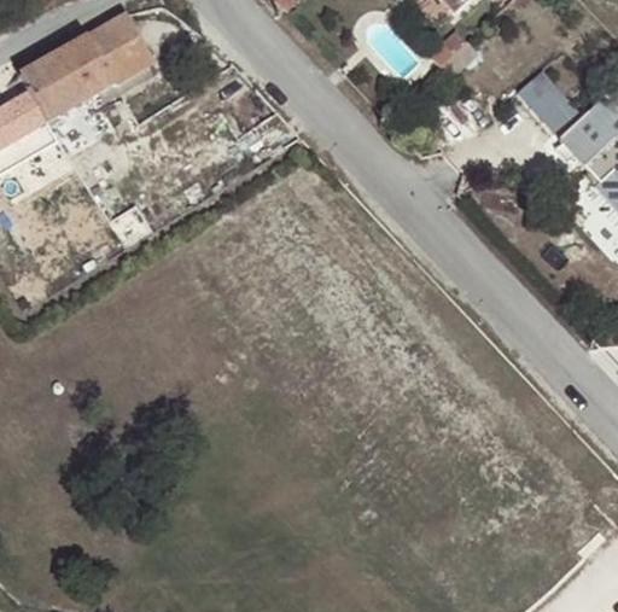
[(277,0),(279,3),(285,10),(293,0),(277,0)]
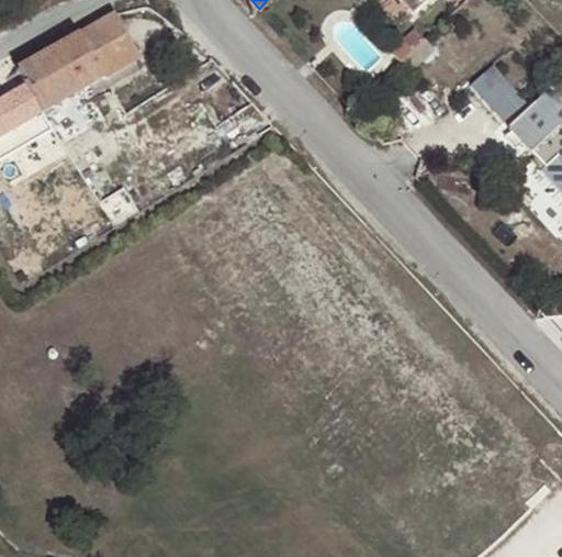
[(398,0),(411,12),(424,0),(398,0)]
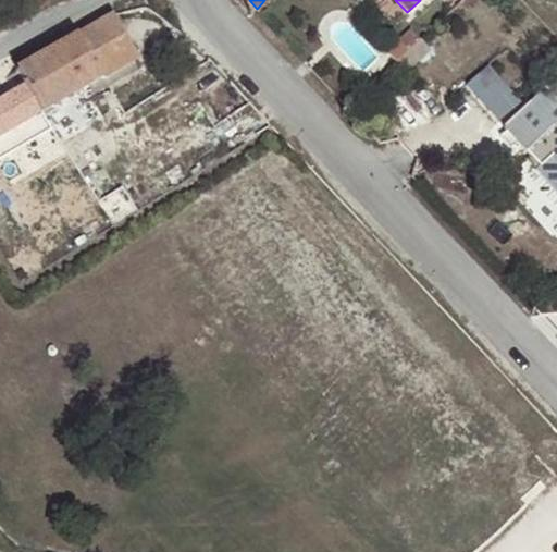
[(138,56),(113,11),(19,66),(26,80),(15,85),(8,75),(0,78),(0,92),(1,94),(0,95),(0,154),(2,156),(22,144),(13,127),(67,96),(138,56)]
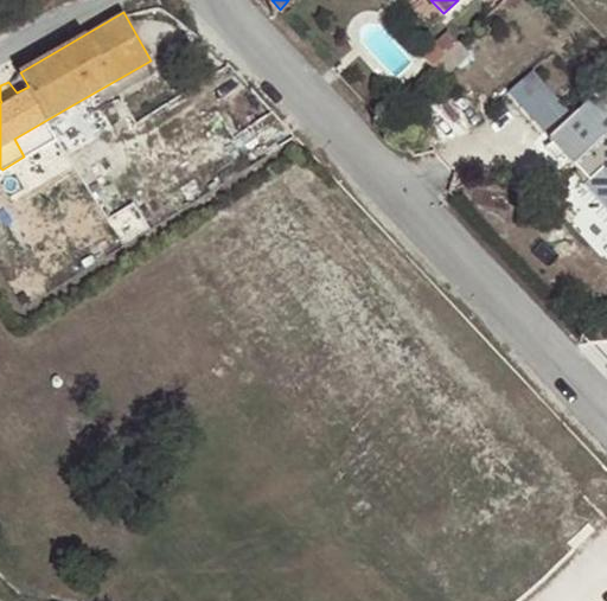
[(435,42),(445,53),(457,42),(447,31),(435,42)]
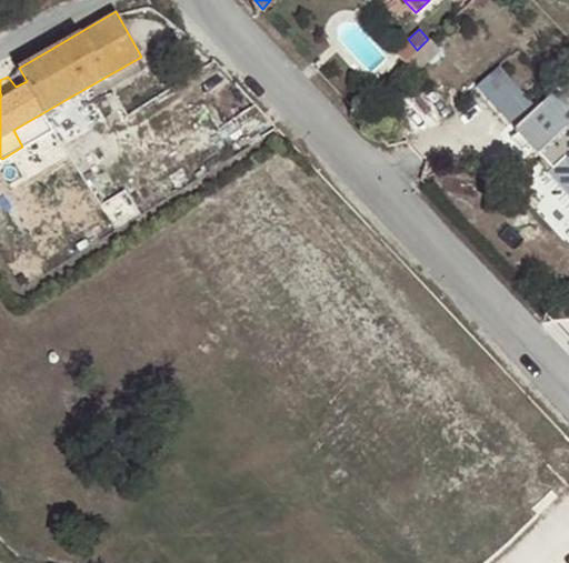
[(395,52),(403,63),(417,50),(408,39),(395,52)]
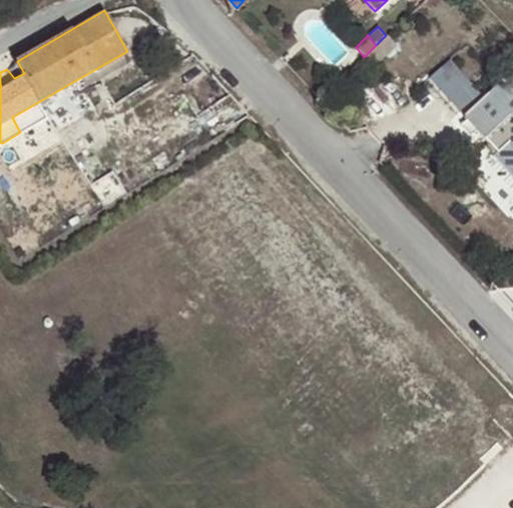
[(458,104),(479,84),(448,52),(427,73),(458,104)]
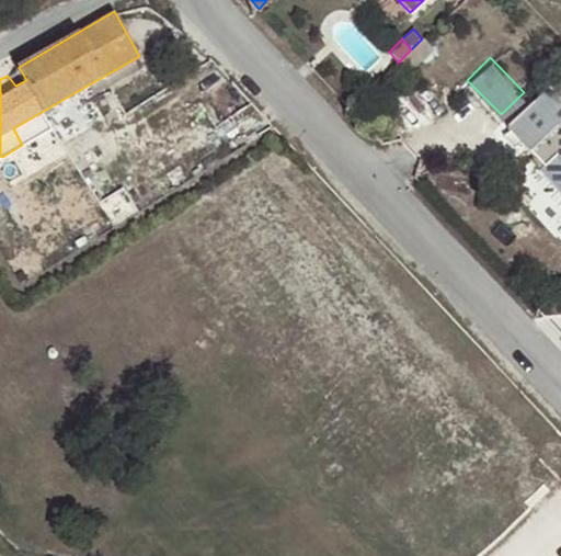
[(557,152),(560,157),(560,101),(548,87),(506,125),(544,166),(557,152)]
